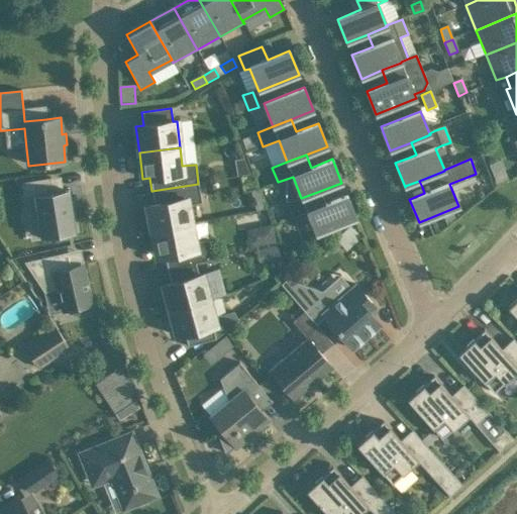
[(235,166),(237,177),(250,176),(245,164),(235,166)]
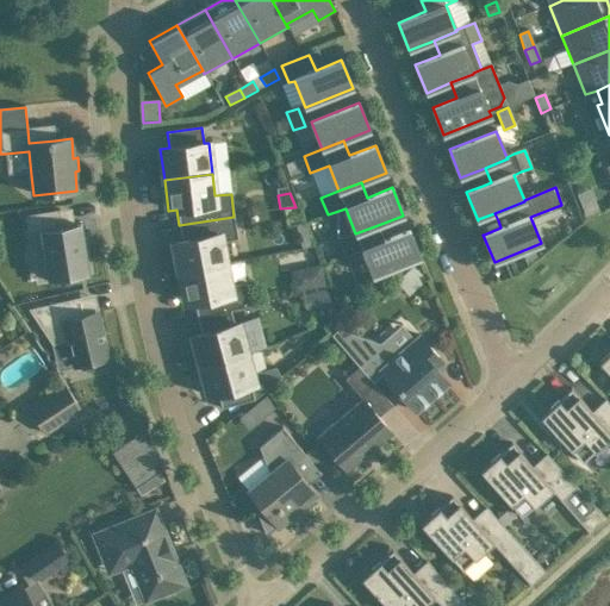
[(43,251),(48,281),(93,274),(89,251),(86,252),(81,224),(62,226),(60,211),(25,217),(31,252),(43,251)]
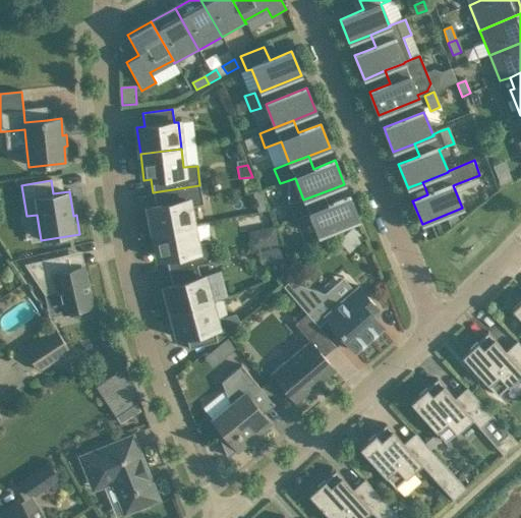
[(153,192),(155,207),(148,208),(153,234),(193,226),(189,208),(204,205),(199,185),(153,192)]
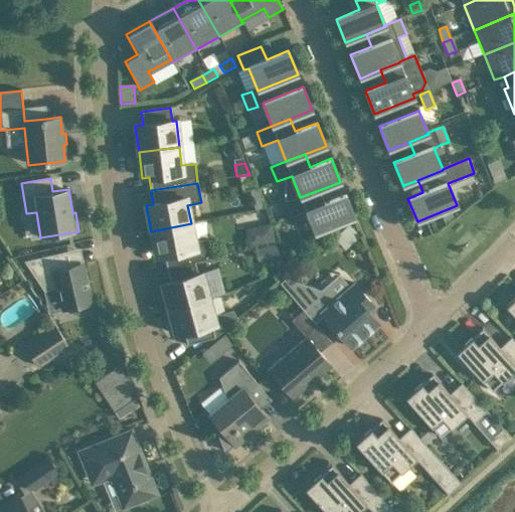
[(255,210),(265,208),(258,190),(250,191),(255,210)]
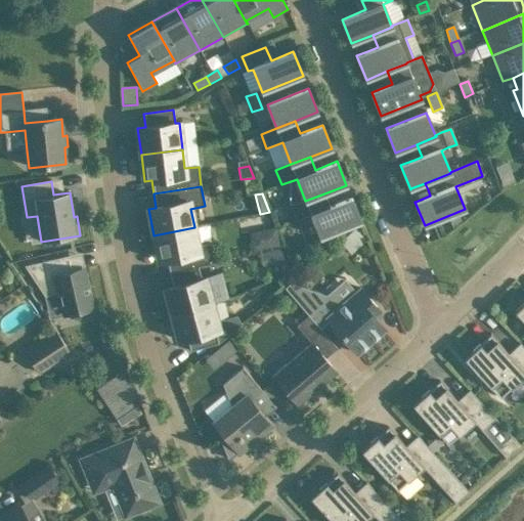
[(351,198),(330,206),(324,193),(305,201),(290,207),(296,221),(311,215),(320,237),(361,222),(351,198)]
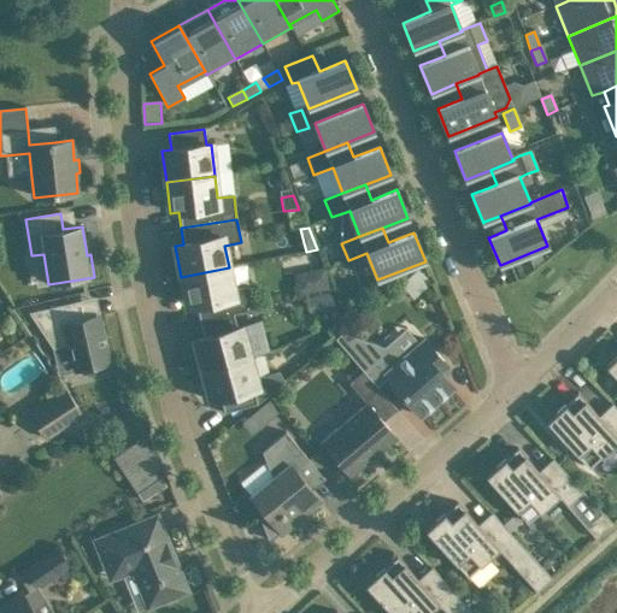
[(534,271),(545,263),(541,254),(530,259),(529,259),(534,271)]
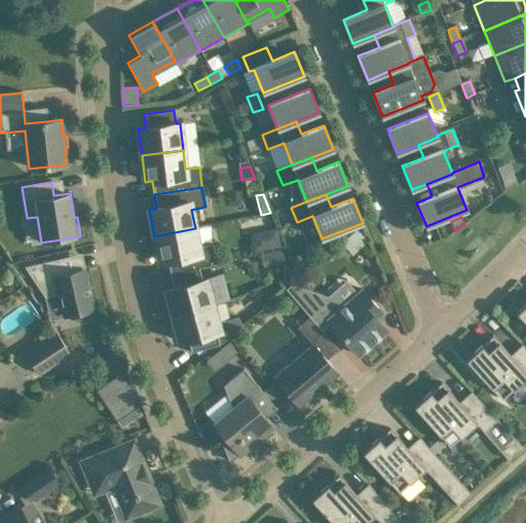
[(154,236),(155,244),(159,263),(166,261),(170,274),(198,269),(217,265),(213,245),(199,247),(195,228),(154,236)]
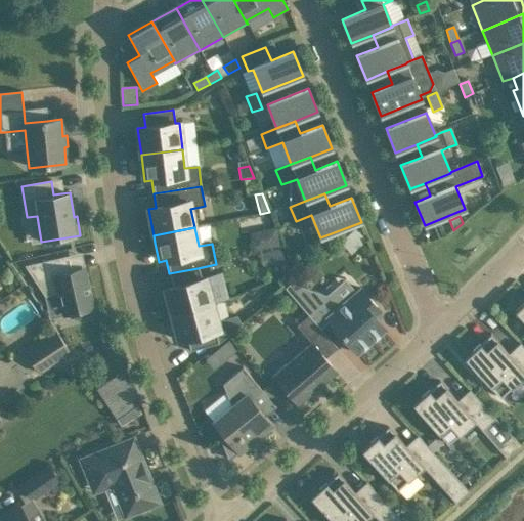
[(348,235),(358,249),(366,242),(355,228),(348,235)]
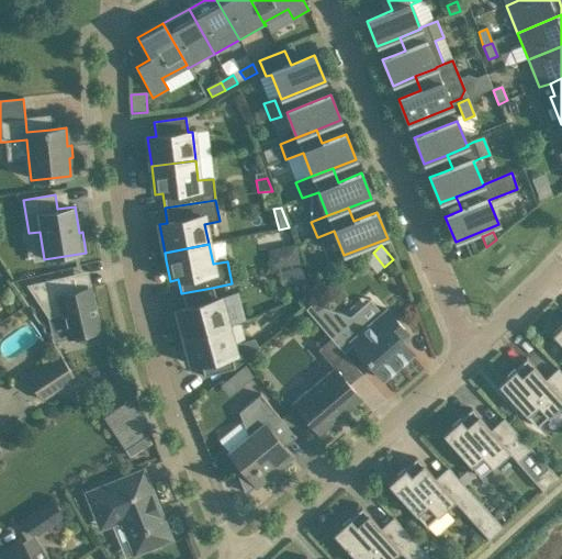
[(290,286),(291,287),(293,298),(310,290),(307,280),(304,281),(302,272),(287,276),(289,286),(290,286)]
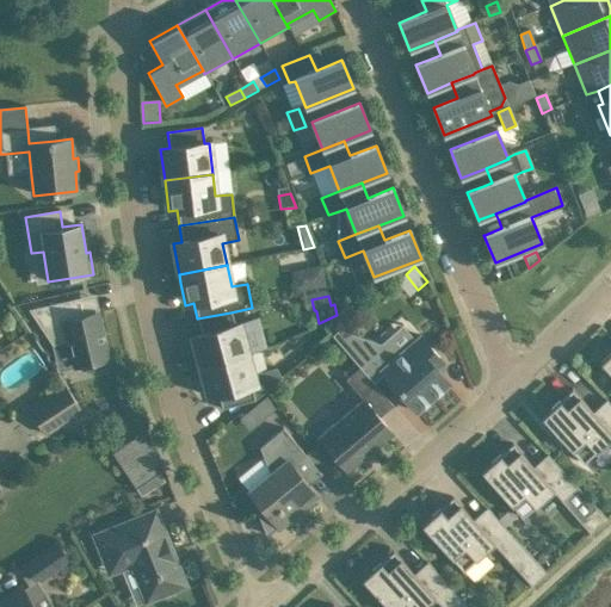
[(69,342),(75,366),(107,359),(97,314),(76,319),(73,301),(29,310),(29,311),(51,347),(69,342)]
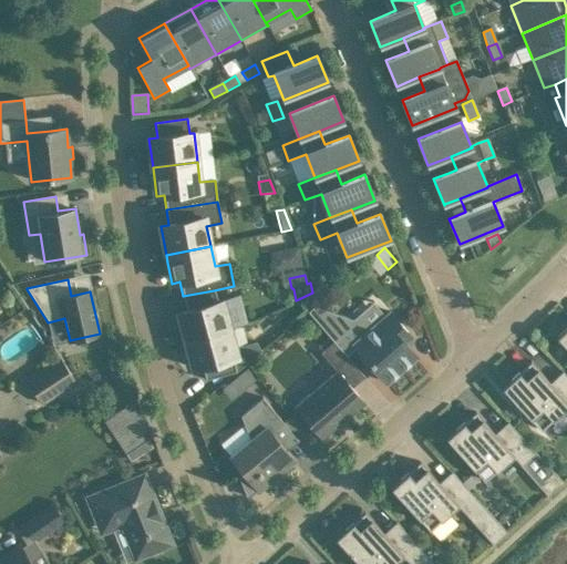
[(186,310),(178,313),(186,341),(229,329),(223,301),(218,303),(214,290),(183,296),(186,310)]
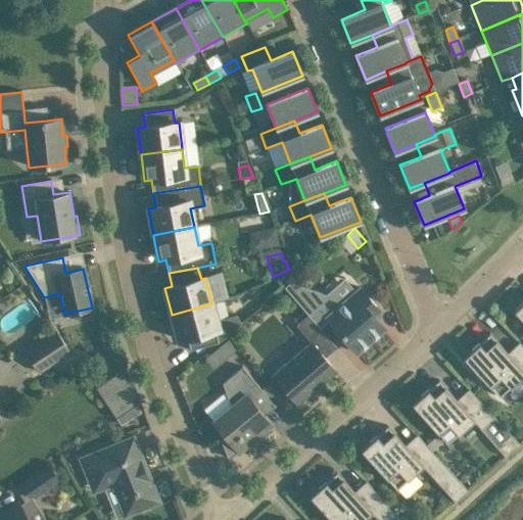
[(344,280),(326,295),(289,284),(284,289),(308,316),(320,329),(329,321),(358,353),(384,330),(373,318),(380,312),(360,288),(355,292),(344,280)]
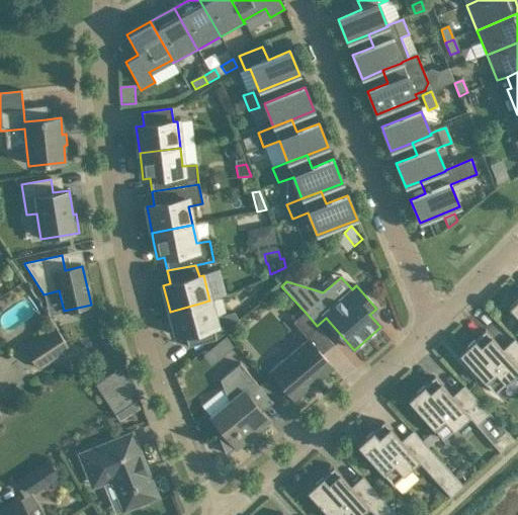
[(517,299),(509,309),(517,318),(517,299)]
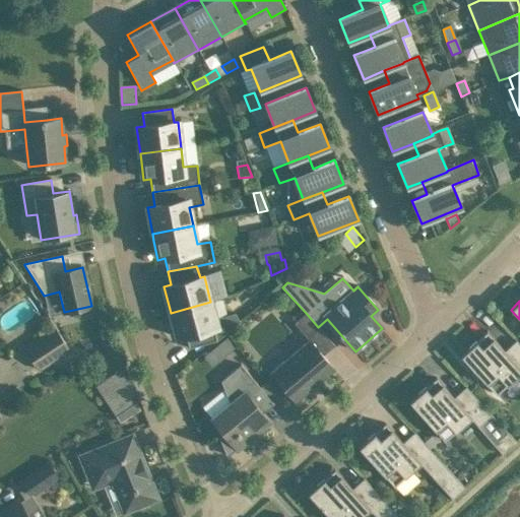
[(210,302),(171,313),(178,338),(185,336),(188,348),(188,349),(217,341),(213,329),(217,328),(210,302)]
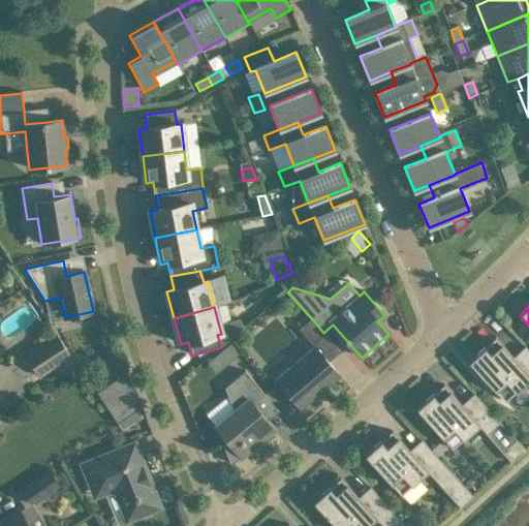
[(312,344),(323,334),(323,333),(312,319),(300,330),(312,344)]
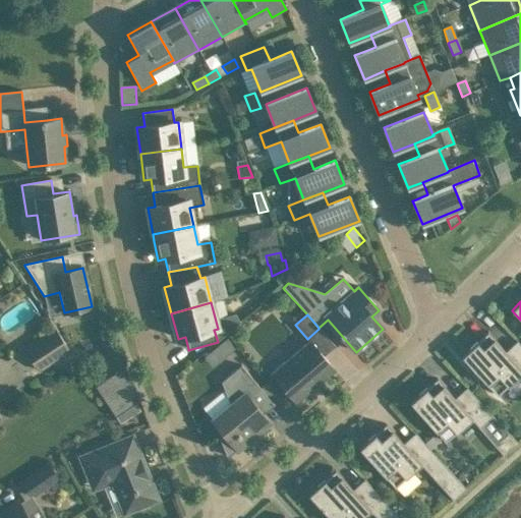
[(38,373),(70,353),(55,330),(22,350),(38,373)]
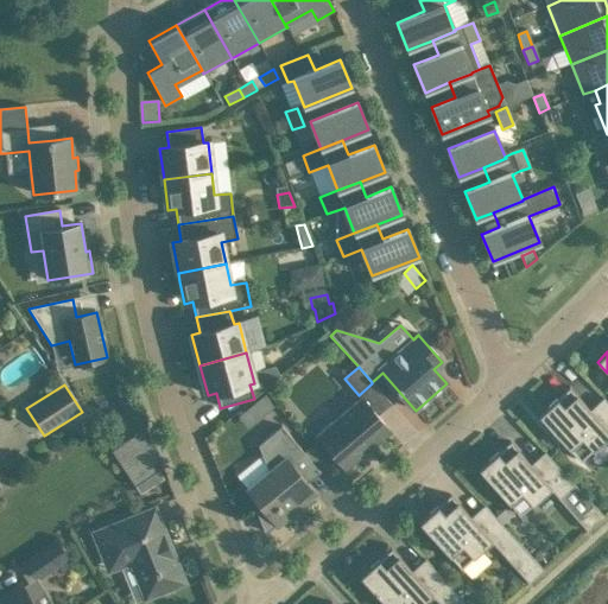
[(607,404),(603,399),(590,412),(569,388),(559,398),(538,417),(581,463),(607,437),(607,404)]
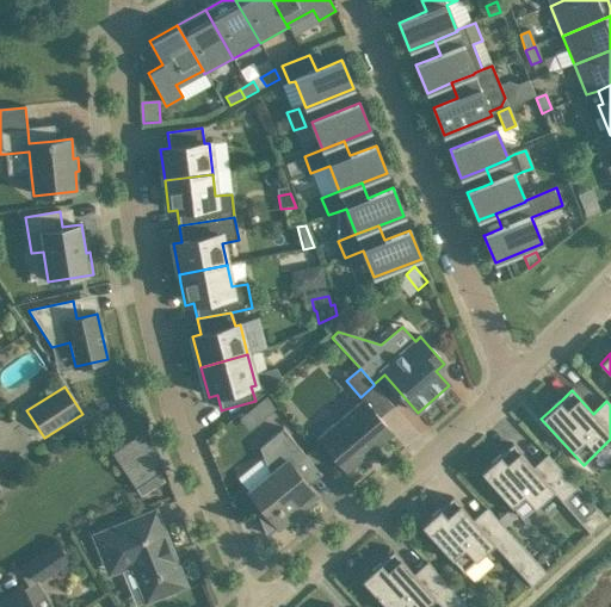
[(251,412),(260,423),(277,410),(266,398),(251,412)]
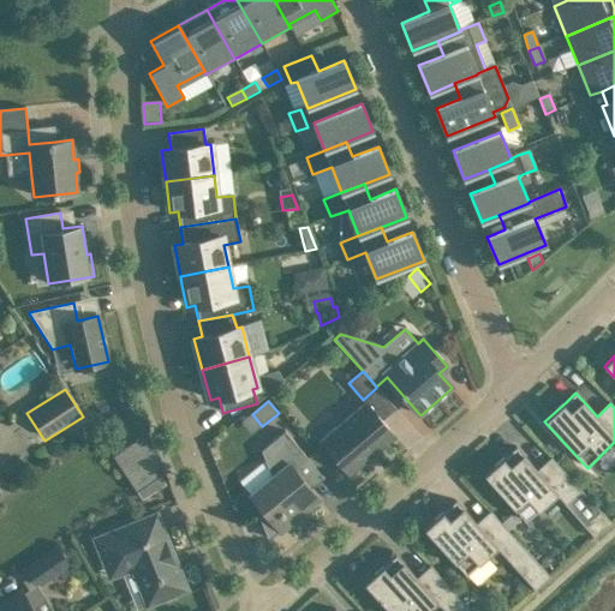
[(321,442),(350,475),(395,437),(366,403),(321,442)]
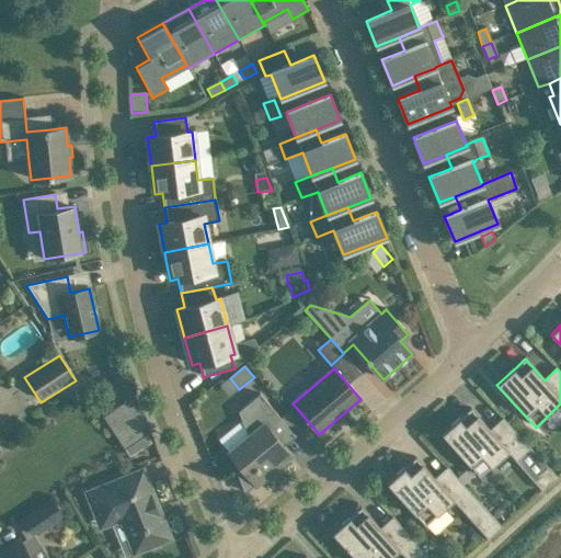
[(256,487),(292,457),(270,431),(282,421),(260,395),(239,413),(249,437),(241,443),(245,448),(232,458),(235,462),(232,464),(244,493),(254,486),(256,487)]
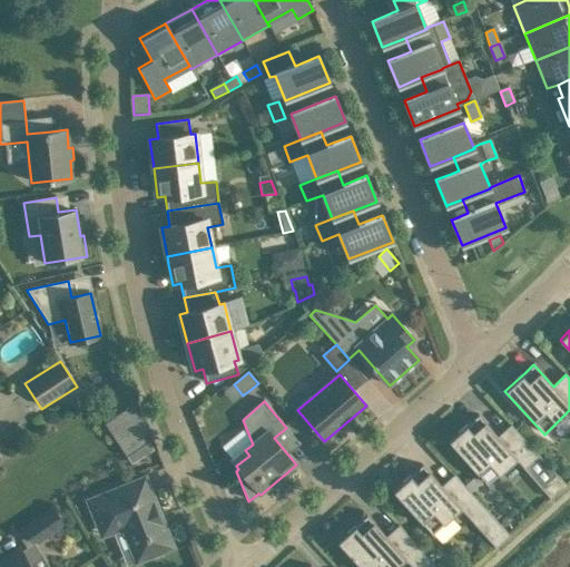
[(104,424),(127,457),(135,451),(143,446),(148,442),(151,440),(141,417),(129,426),(123,416),(106,426),(105,423),(104,424)]
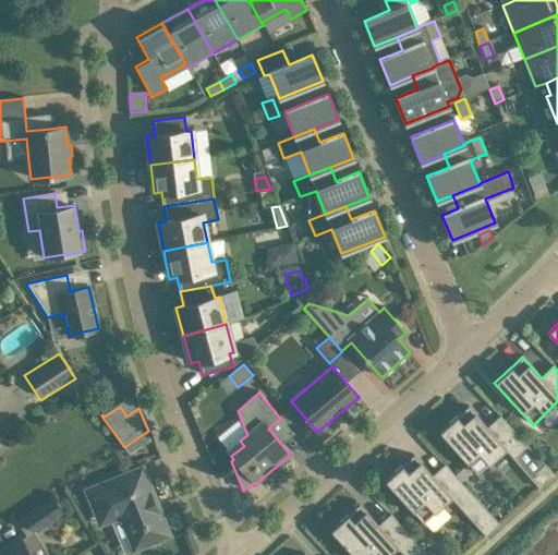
[(528,447),(500,417),(487,427),(469,407),(439,432),(477,474),(505,451),(513,461),(528,447)]
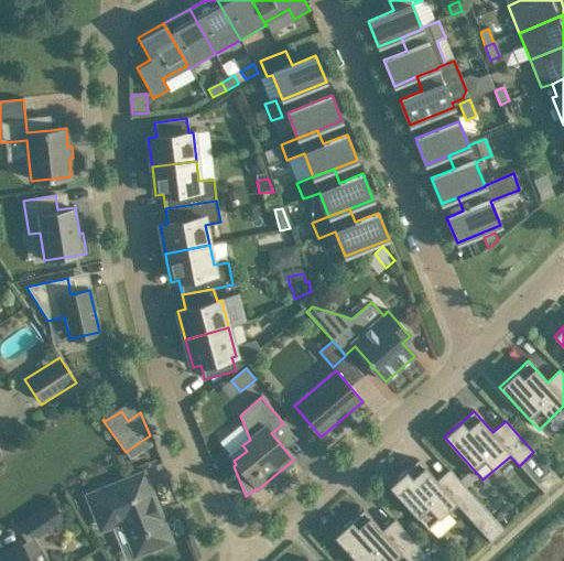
[(147,438),(141,441),(147,450),(148,449),(152,445),(148,439),(147,438)]
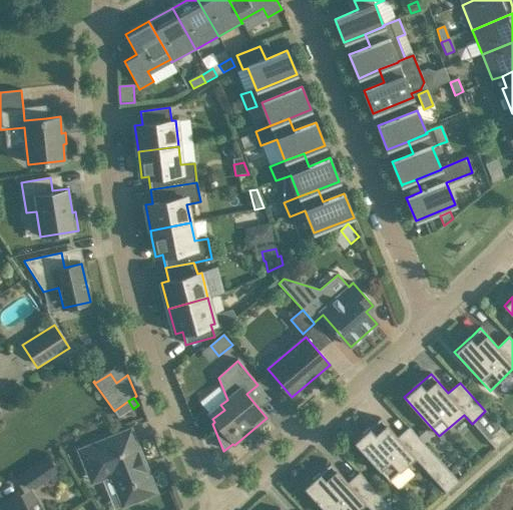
[(118,418),(126,413),(121,406),(114,411),(118,418)]
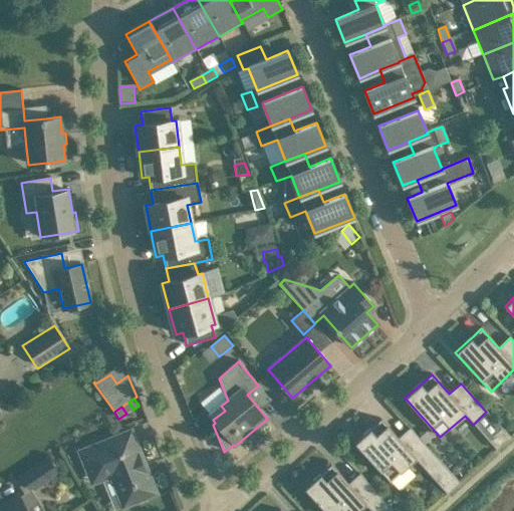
[(419,439),(413,434),(402,444),(380,420),(372,427),(354,443),(390,482),(415,459),(427,472),(439,461),(424,445),(419,439)]
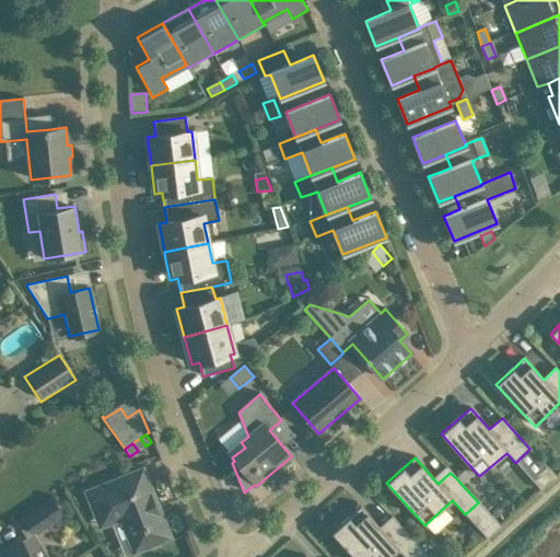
[(532,480),(541,491),(557,477),(546,466),(532,480)]
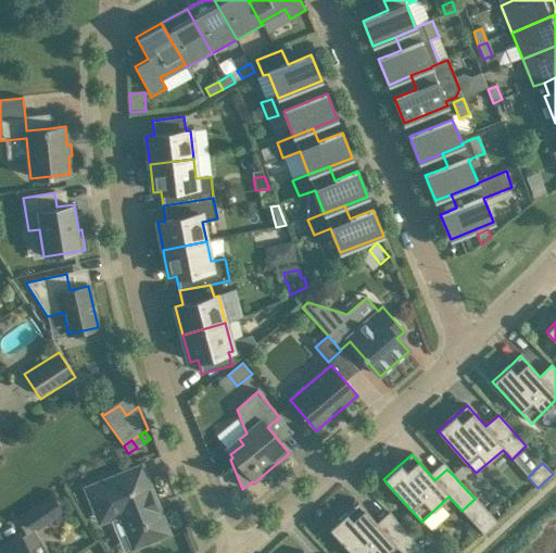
[(146,544),(169,535),(141,466),(85,489),(95,513),(111,519),(119,516),(128,537),(131,536),(144,540),(146,544)]
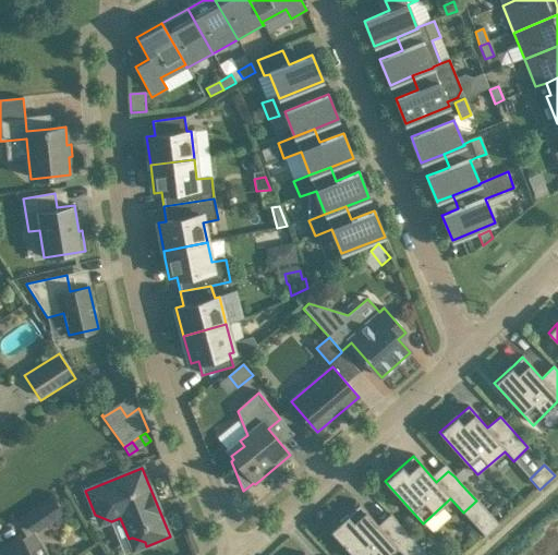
[(455,477),(460,483),(469,475),(462,469),(455,477)]
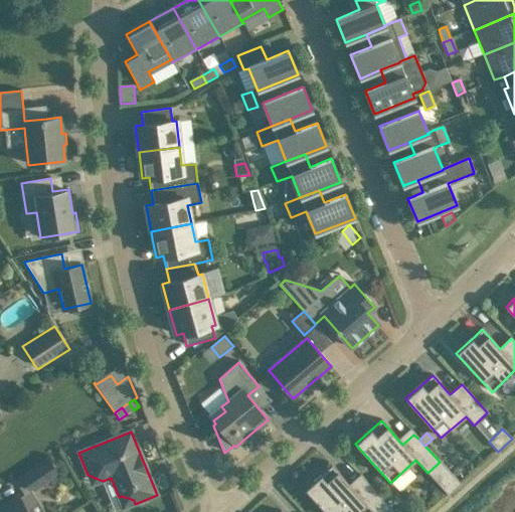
[(48,460),(20,478),(30,493),(57,475),(48,460)]
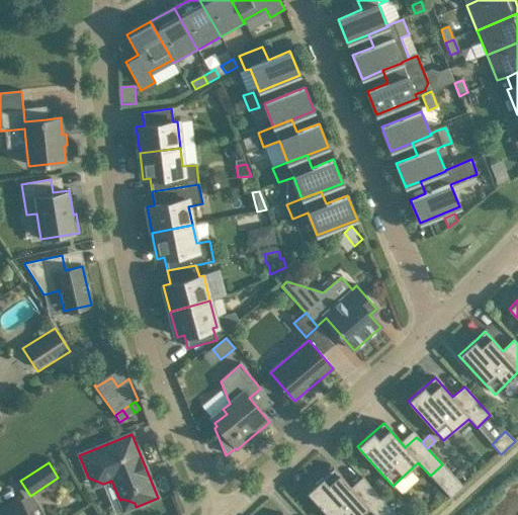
[(387,506),(362,478),(351,489),(333,468),(307,493),(327,514),(361,514),(368,509),(372,514),(378,514),(387,506)]
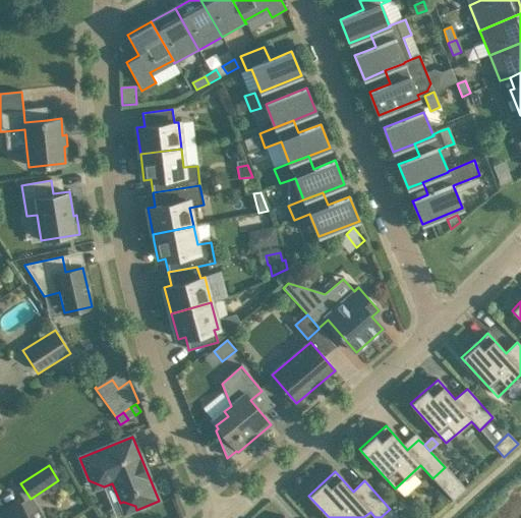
[(457,479),(444,492),(453,502),(466,490),(457,479)]
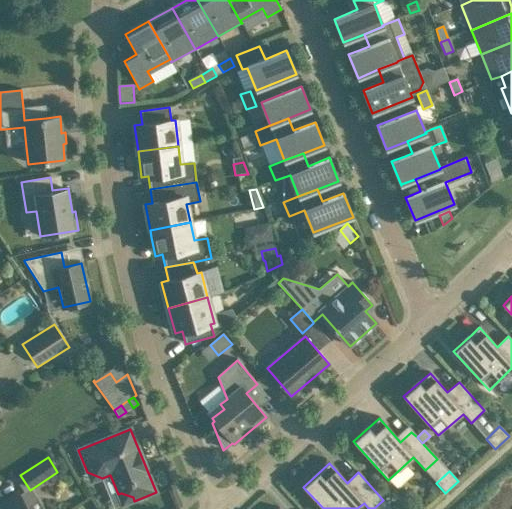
[(28,508),(18,493),(0,504),(0,508),(28,508)]
